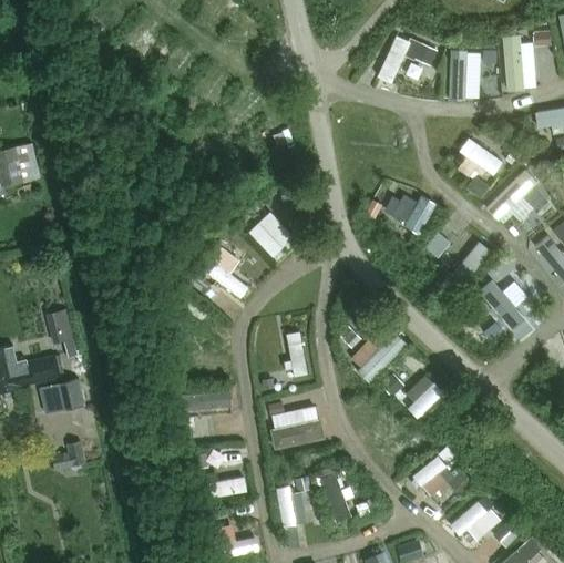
[(535,90),(534,47),(551,45),(550,33),(501,36),(503,91),(535,90)]
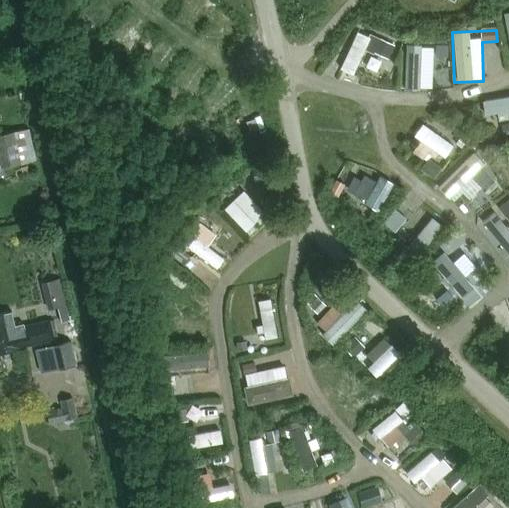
[(356,33),(339,70),(355,77),(372,40),(356,33)]
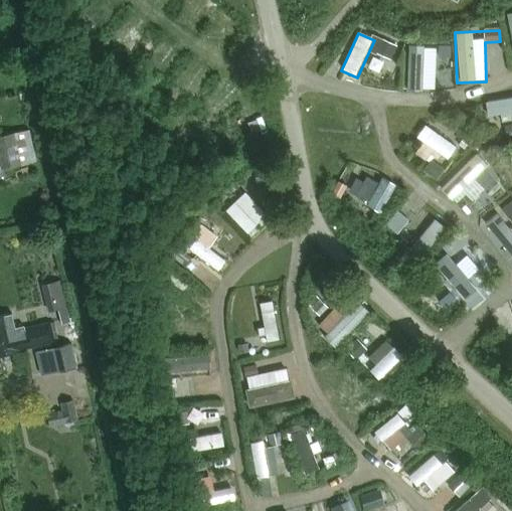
[(381,37),(373,50),(390,60),(398,48),(381,37)]
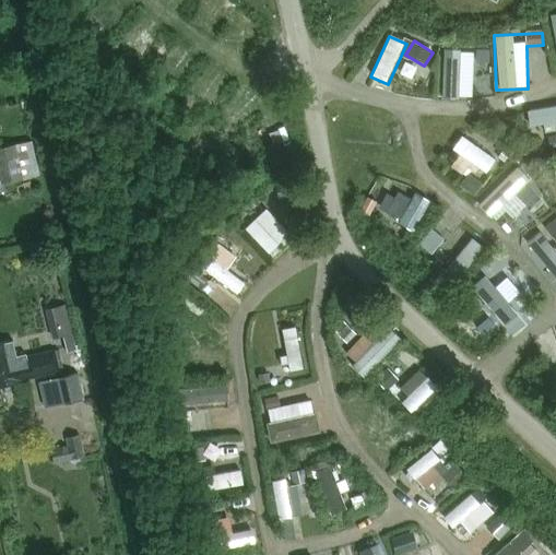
[(449,92),(465,94),(470,63),(453,61),(449,92)]
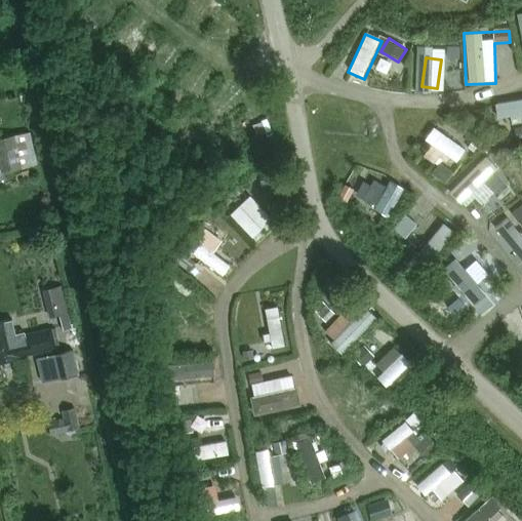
[(521,99),(493,103),(494,119),(510,118),(510,123),(521,122),(521,99)]
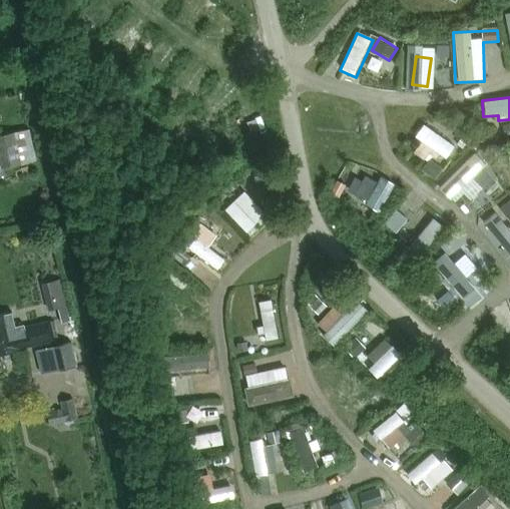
[(420,142),(412,153),(430,165),(437,156),(446,162),(456,147),(422,124),(413,137),(420,142)]
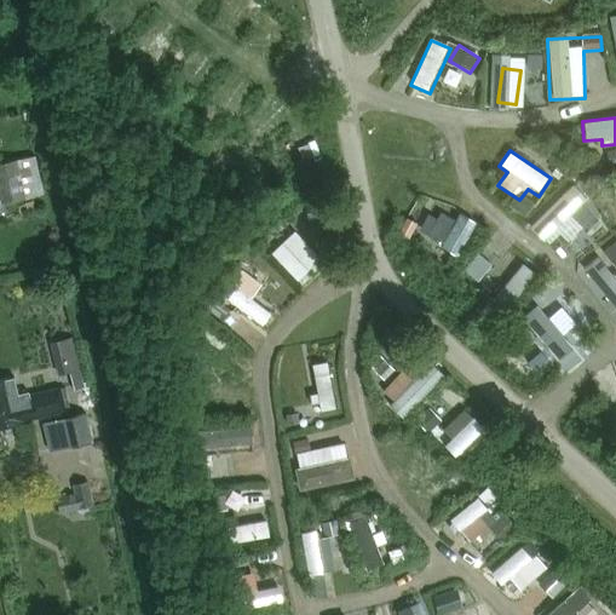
[(32,161),(13,165),(22,202),(40,197),(32,161)]
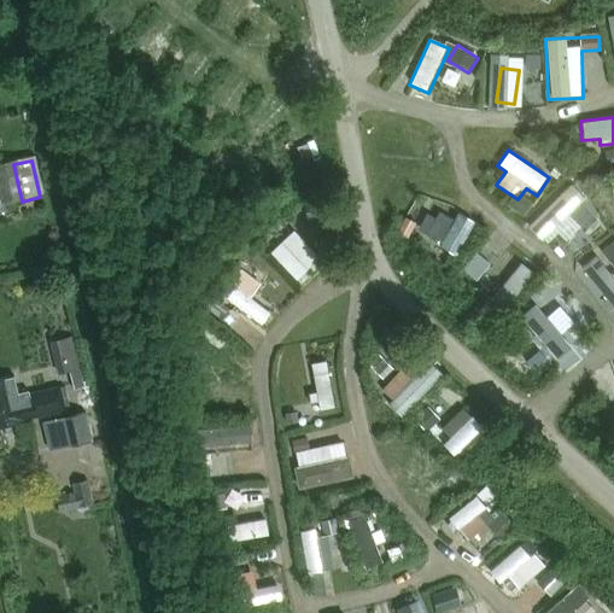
[(1,206),(22,202),(13,164),(0,167),(0,206),(1,206)]
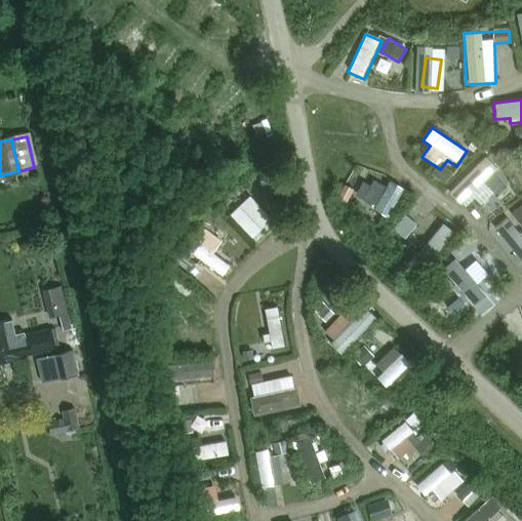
[(484,162),(451,195),(460,204),(483,181),(495,193),(506,184),(484,162)]
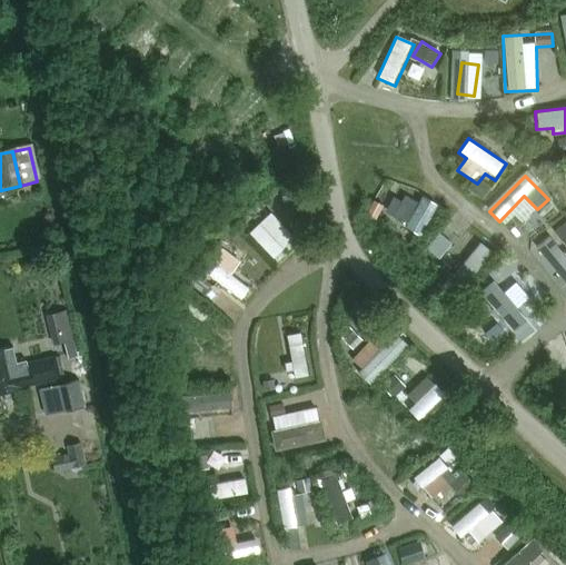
[(389,205),(397,186),(388,181),(379,200),(389,205)]
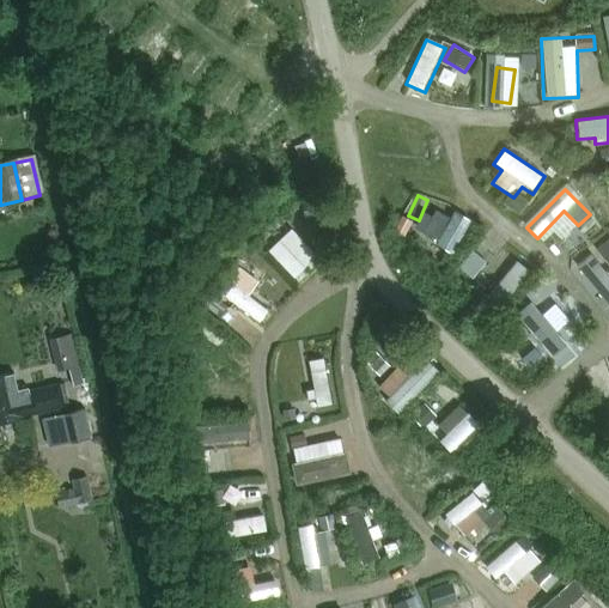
[(608,222),(608,198),(592,207),(602,226),(608,222)]
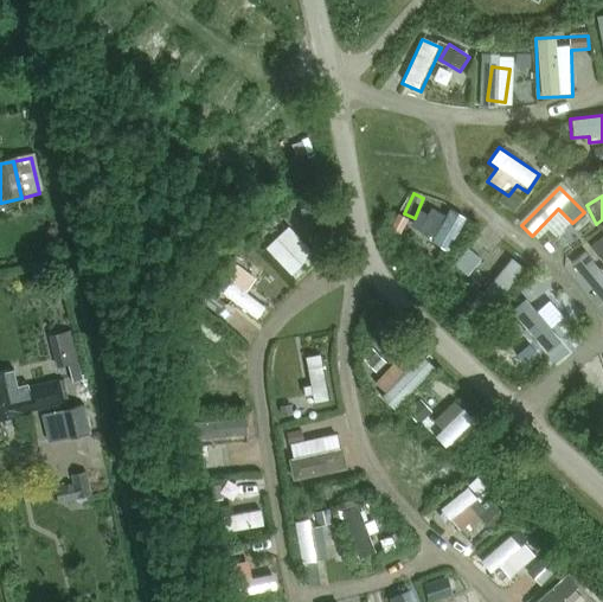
[(430,210),(417,234),(447,250),(464,216),(449,207),(444,217),(430,210)]
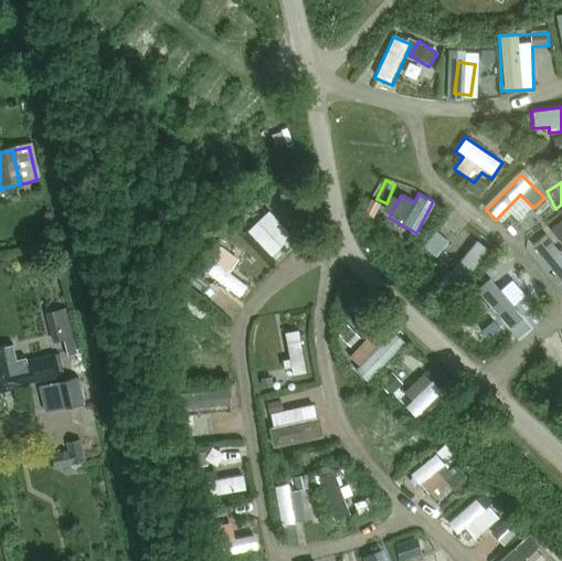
[(272,257),(294,236),(269,210),(247,232),(272,257)]
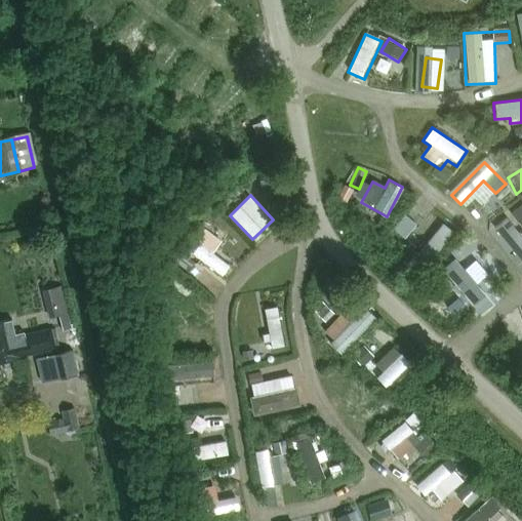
[(430,266),(454,234),(442,224),(416,255),(430,266)]
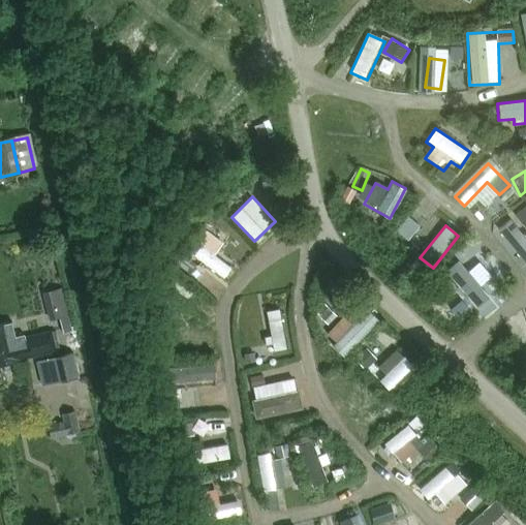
[(204,227),(193,240),(202,247),(194,256),(224,280),(231,270),(214,255),(224,243),(204,227)]
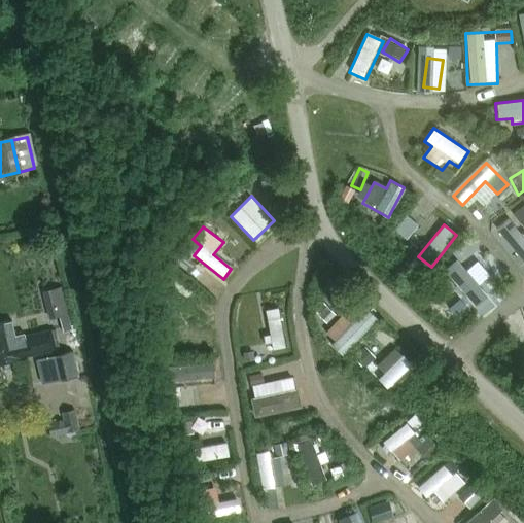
[(468,242),(441,270),(457,285),(484,257),(468,242)]
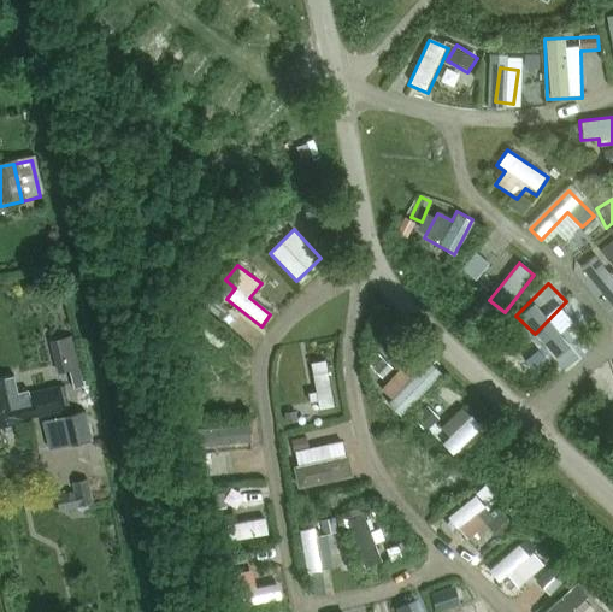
[(74,362),(52,366),(54,380),(77,374),(74,362)]
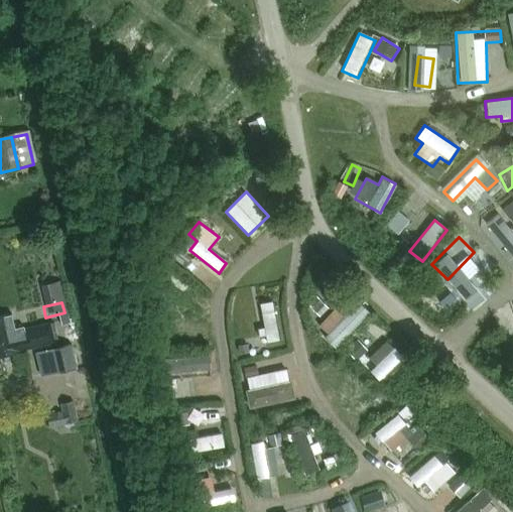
[(278,302),(261,303),(263,343),(281,342),(278,302)]
